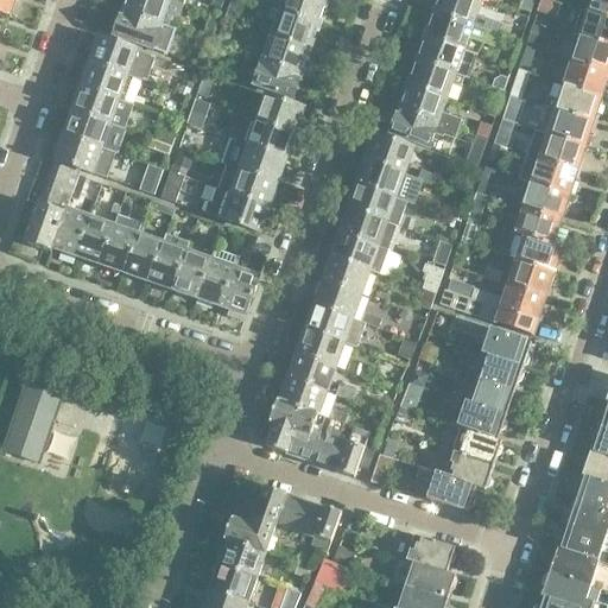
[(0,0),(0,13),(11,17),(16,0),(0,0)]
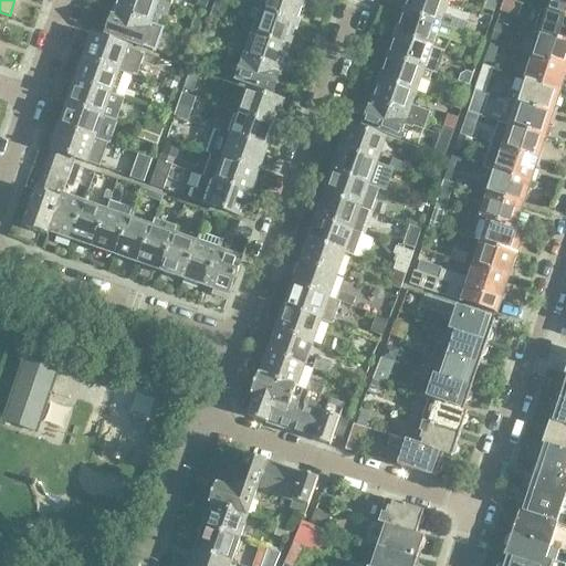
[(160,0),(118,0),(115,10),(153,23),(166,28),(169,29),(173,20),(156,13),(160,0)]
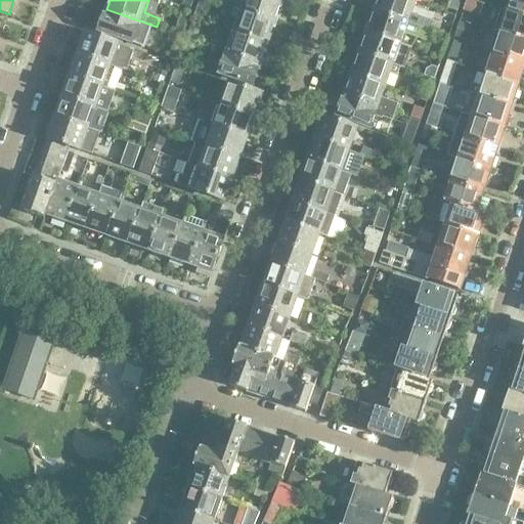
[(200,0),(194,16),(203,19),(210,0),(200,0)]
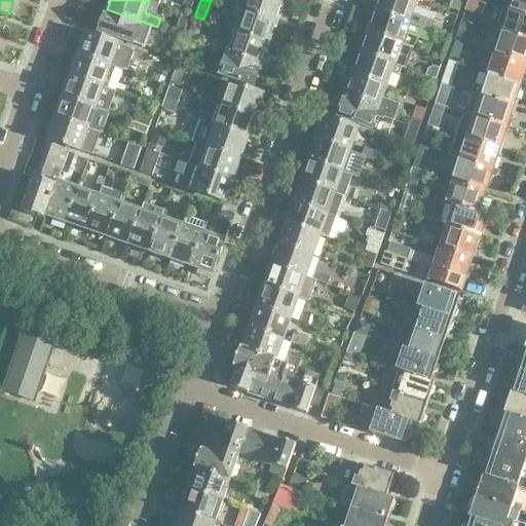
[(279,0),(243,0),(240,9),(275,22),(283,1),(279,0)]
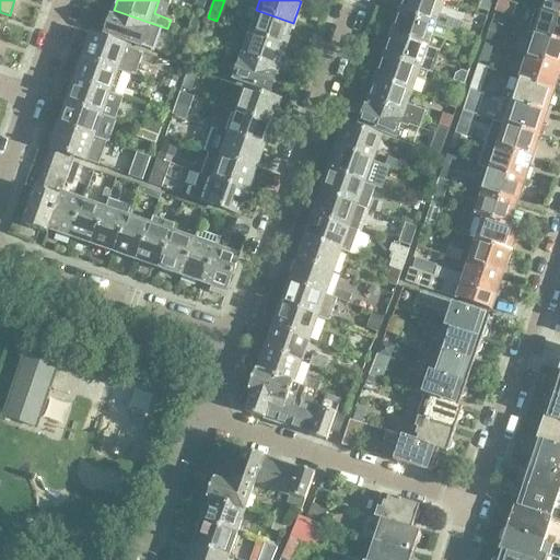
[(440,0),(404,0),(400,11),(454,31),(456,22),(440,16),(445,2),(440,0)]
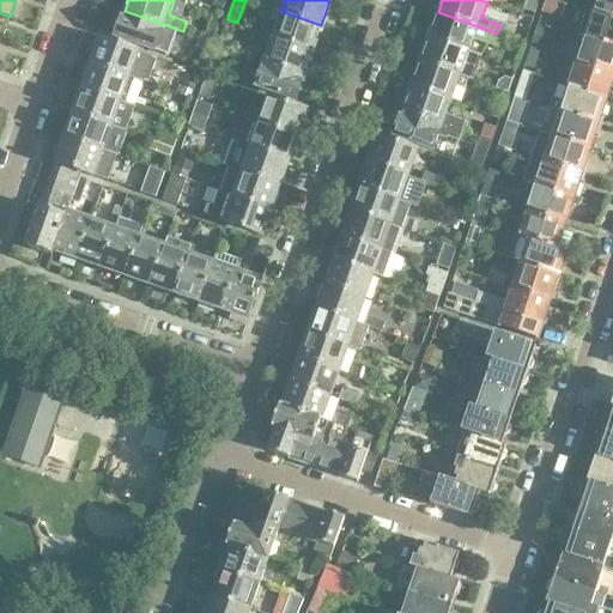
[(527,0),(526,5),(525,10),(534,12),(538,0),(527,0)]
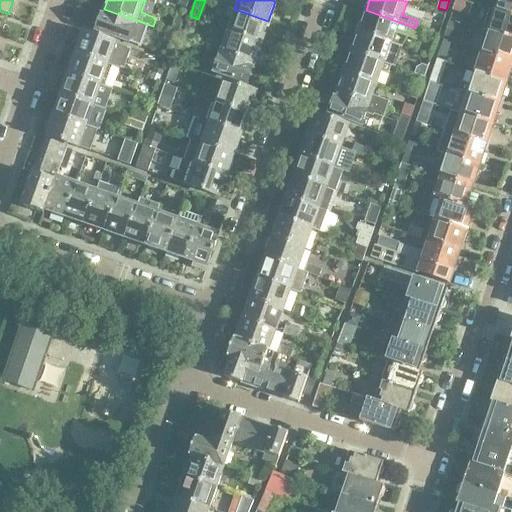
[(472,4),(459,0),(454,0),(451,12),(467,17),(472,4)]
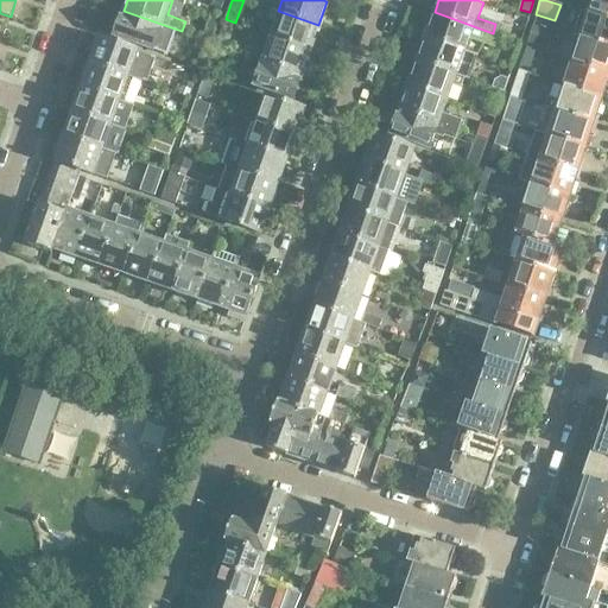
[(607,0),(590,0),(590,4),(587,13),(607,20),(607,0)]
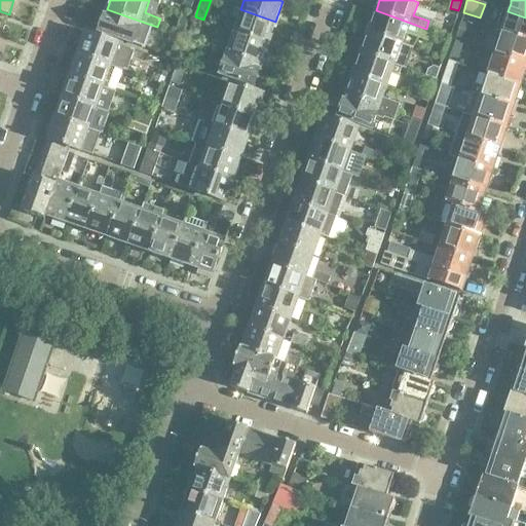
[(237,19),(233,31),(268,43),(275,22),(240,9),(240,10),(233,7),(230,15),(237,19)]
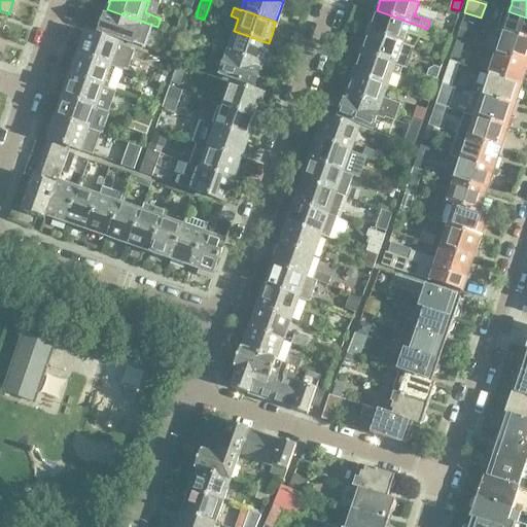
[(107,9),(100,30),(119,37),(118,40),(134,45),(134,43),(146,47),(154,26),(142,22),(107,9)]
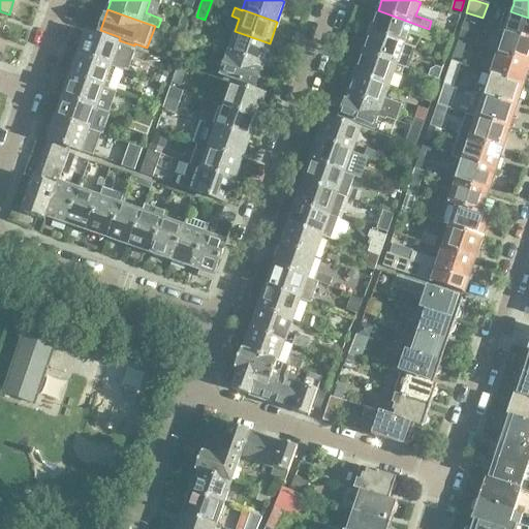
[(496,30),(503,32),(528,40),(528,18),(510,11),(502,9),(496,30)]
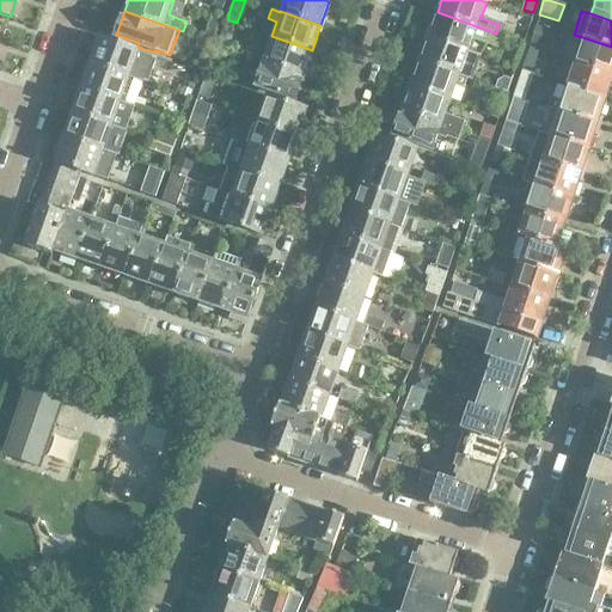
[(438,12),(429,37),(470,50),(473,40),(497,47),(501,35),(496,34),(438,12)]
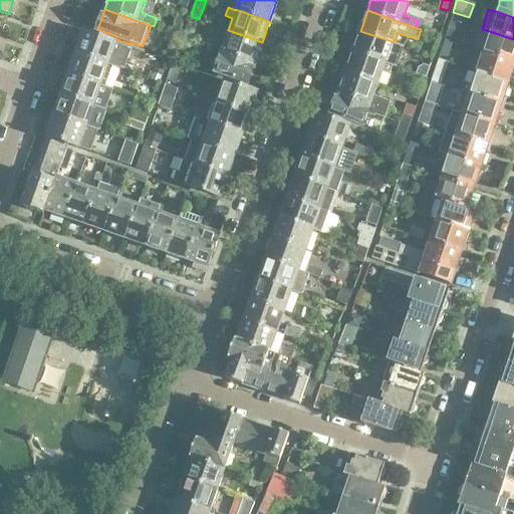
[(426,23),(419,20),(417,28),(421,29),(424,30),(426,23)]
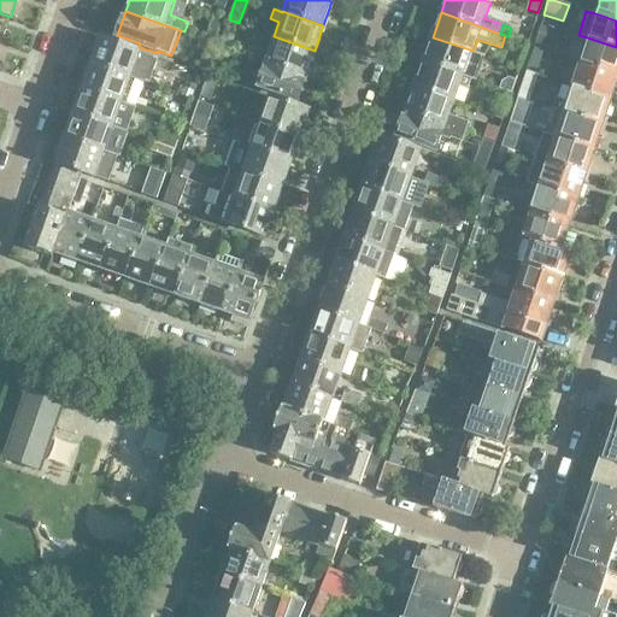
[(558,34),(540,28),(534,45),(553,51),(558,34)]
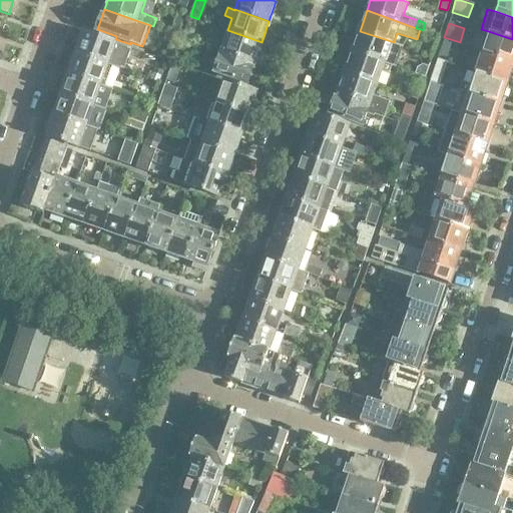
[(195,31),(185,27),(182,36),(192,40),(195,31)]
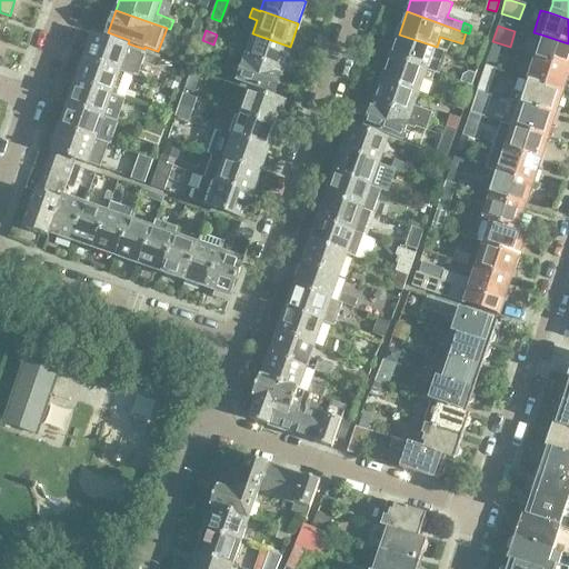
[(238,53),(245,56),(282,69),(290,47),(252,33),(246,30),(238,53)]
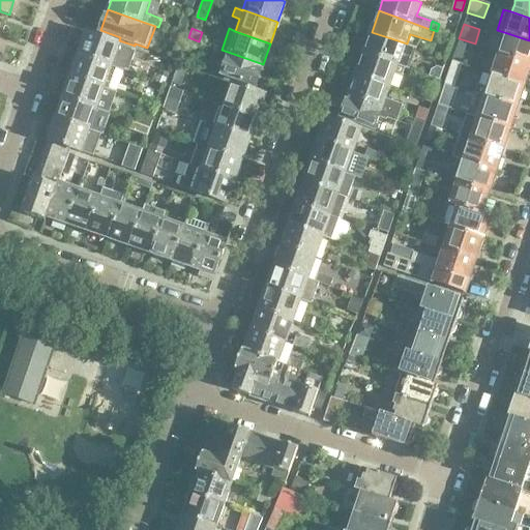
[(169,41),(180,46),(182,36),(172,32),(169,41)]
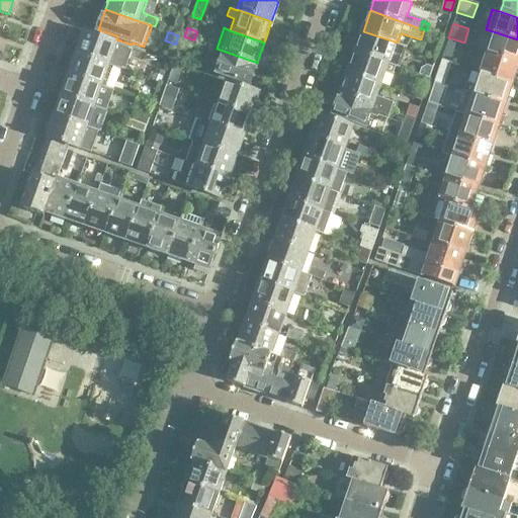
[(363,31),(356,52),(390,64),(390,65),(397,67),(401,68),(409,47),(398,42),(363,31)]
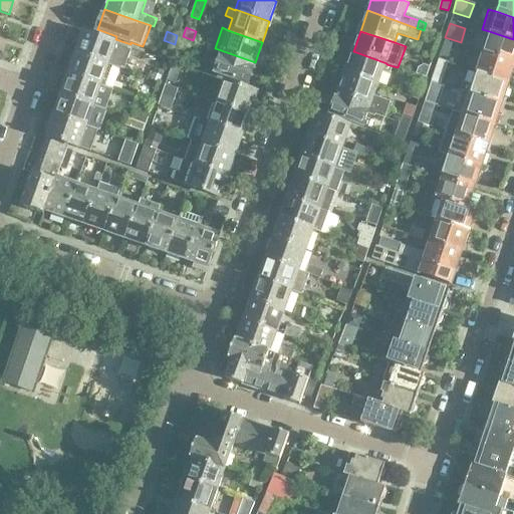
[(513,39),(489,31),(482,52),(513,62),(513,39)]
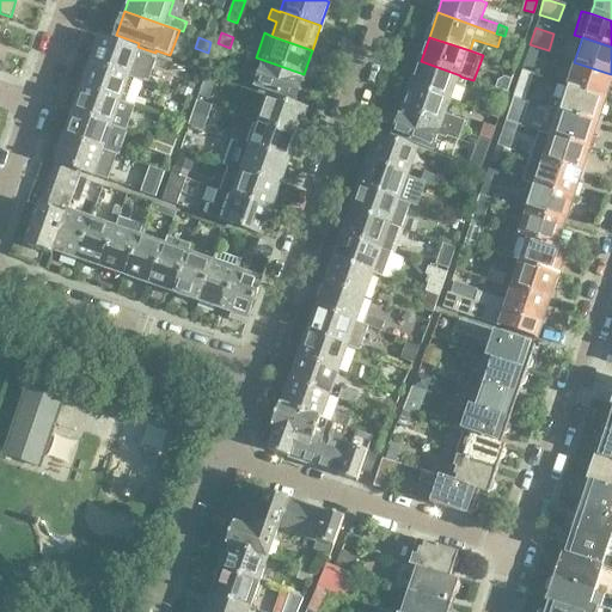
[(101,38),(92,62),(132,77),(138,57),(136,57),(139,51),(101,38)]
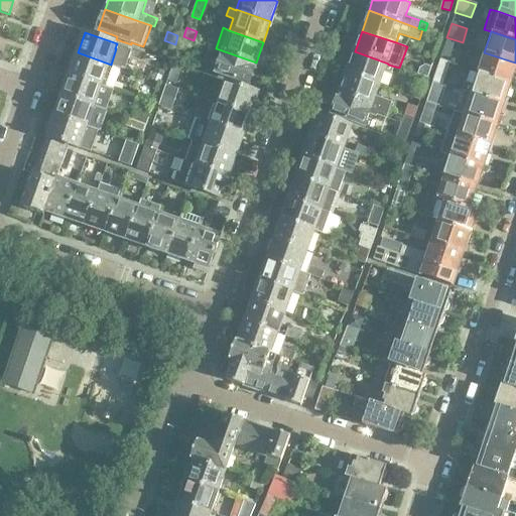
[(195,41),(183,37),(180,45),(191,49),(195,41)]
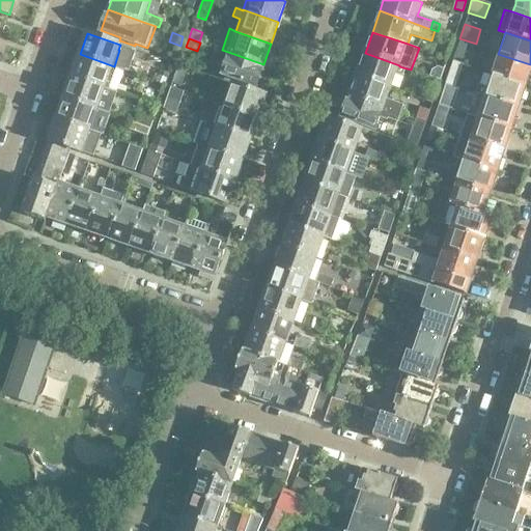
[(456,50),(452,61),(462,64),(465,53),(456,50)]
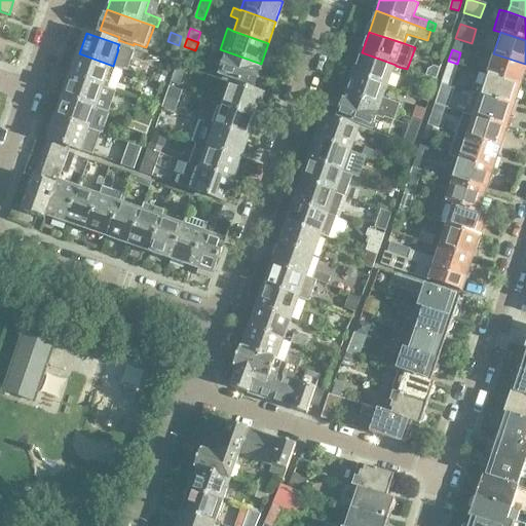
[(226,51),(220,69),(223,70),(222,74),(254,85),(261,64),(226,51)]
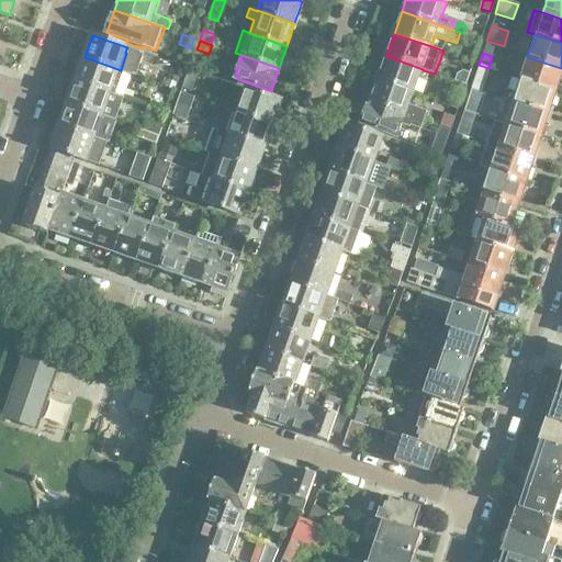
[(386,56),(379,78),(415,91),(419,79),(427,81),(430,72),(423,70),(423,69),(386,56)]
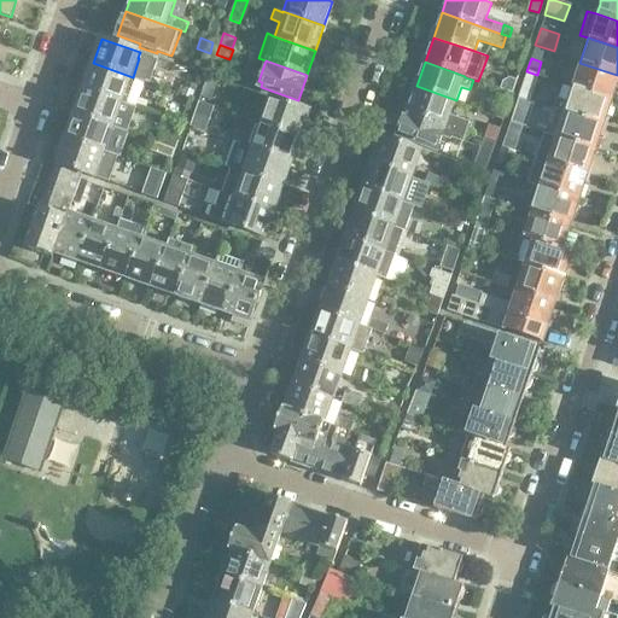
[(93,63),(83,88),(124,103),(136,106),(146,82),(133,77),(93,63)]
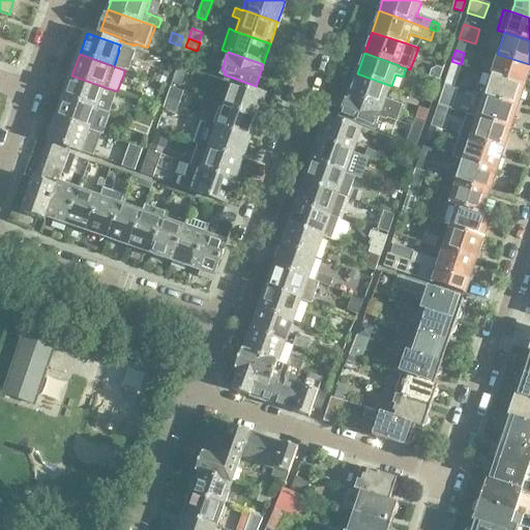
[(529,64),(497,54),(490,75),(524,87),(529,67),(529,64)]
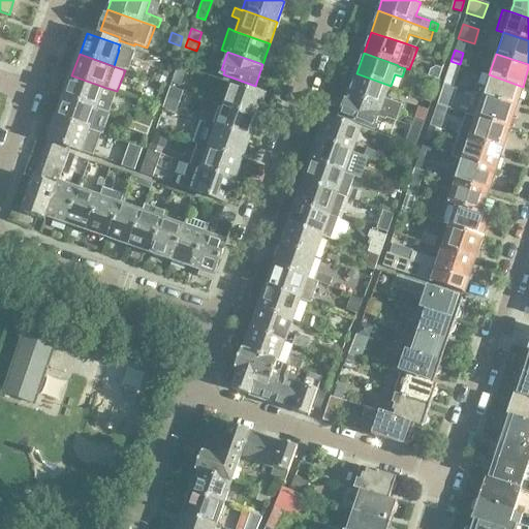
[(450,62),(443,83),(454,86),(460,65),(450,62)]
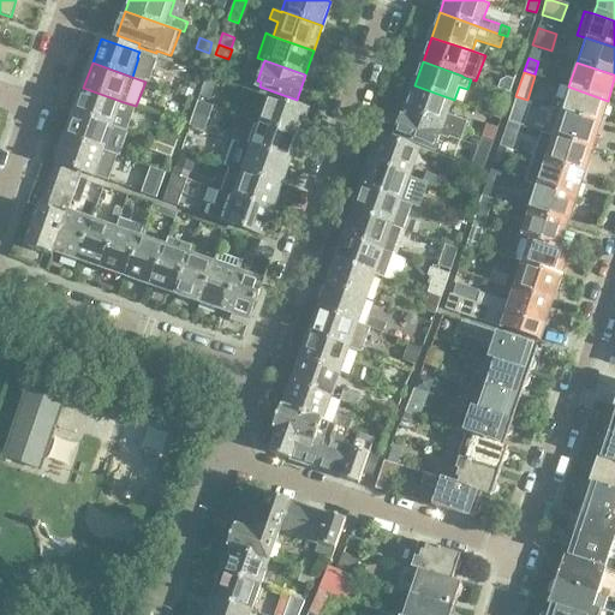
[(212,97),(218,78),(207,75),(198,101),(212,105),(213,99),(212,97)]
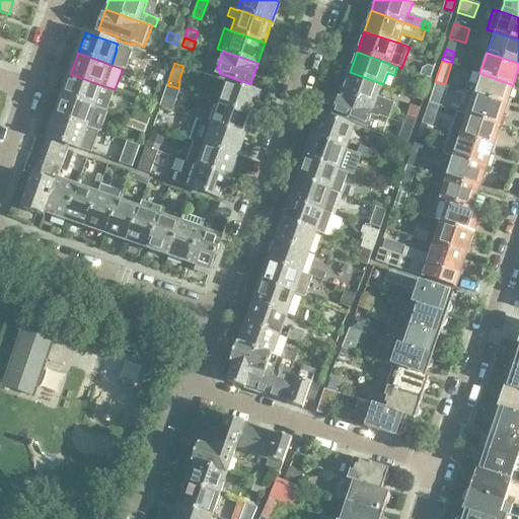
[(419,74),(430,77),(434,67),(426,64),(421,67),(419,74)]
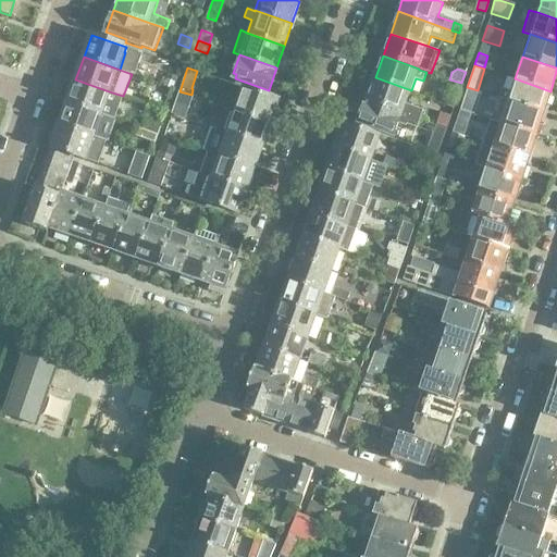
[(176,77),(169,75),(164,87),(173,89),(176,77)]
